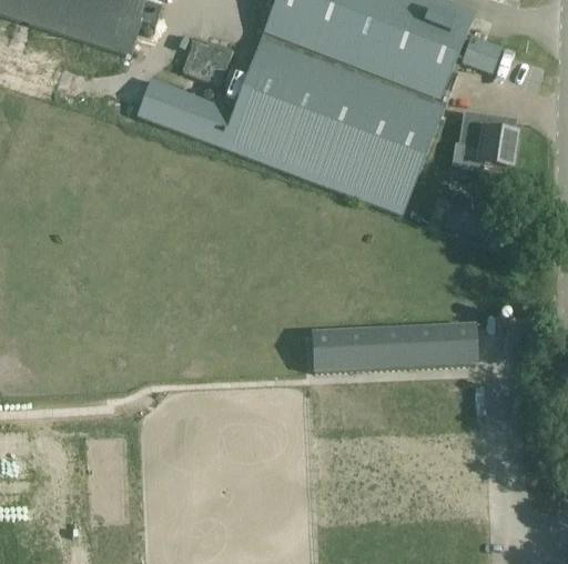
[(0,0),(0,13),(131,56),(140,24),(154,29),(163,0),(0,0)]
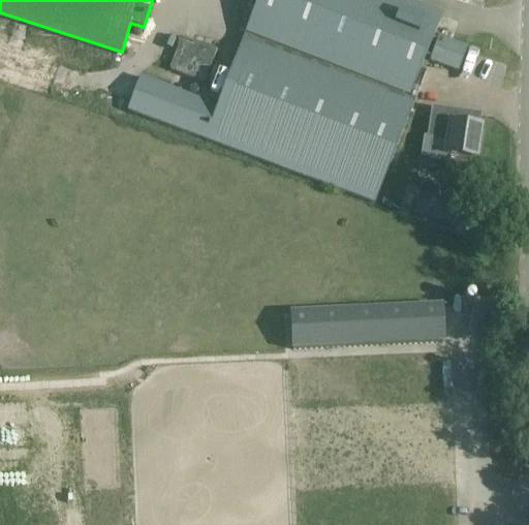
[(128,107),(376,202),(416,99),(409,97),(442,12),(411,0),(257,0),(219,103),(141,74),(128,107)]
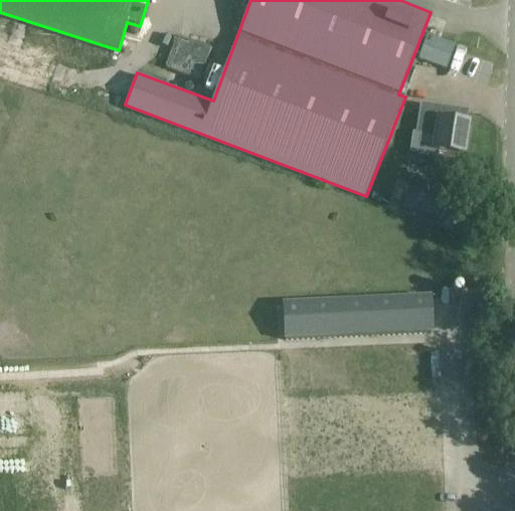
[(427,33),(417,56),(446,67),(454,43),(427,33)]
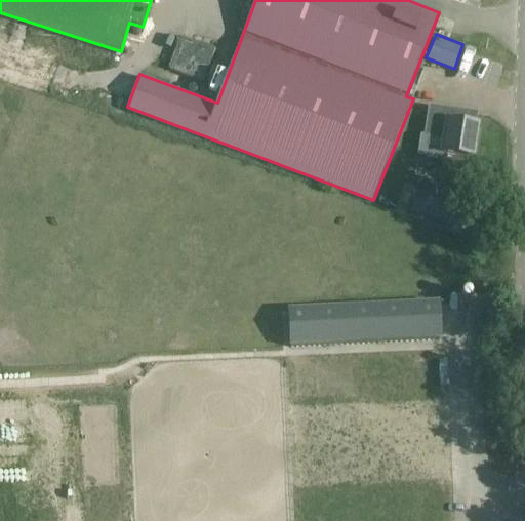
[(473,124),(475,112),(428,105),(423,133),(444,136),(442,153),(471,157),(476,124),(473,124)]
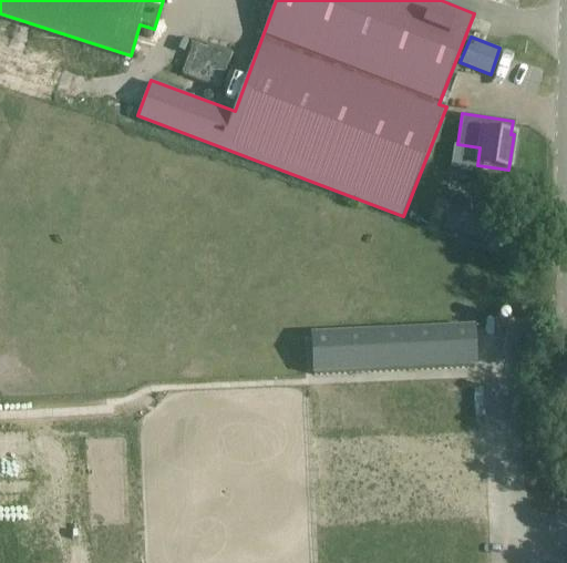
[(493,218),(451,204),(442,226),(484,241),(493,218)]
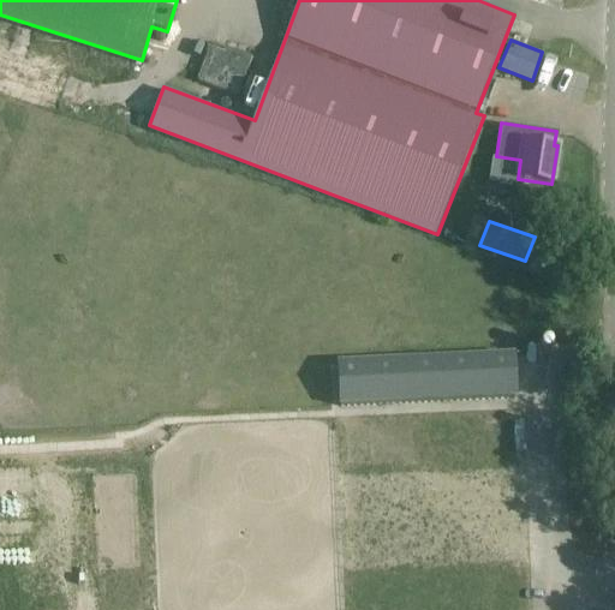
[(335,360),(339,404),(517,395),(515,353),(335,360)]
